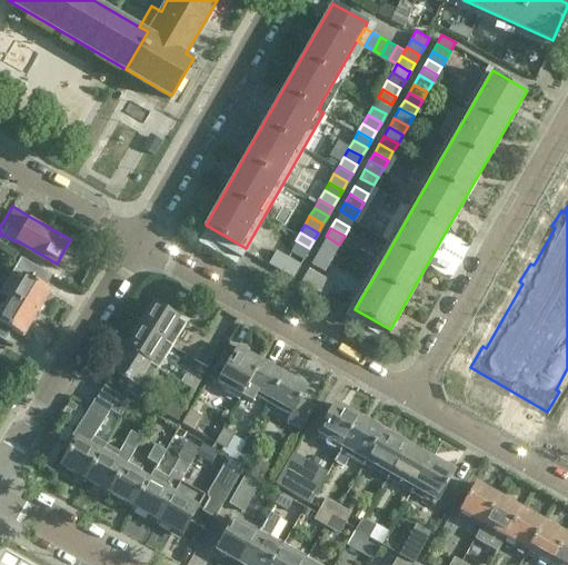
[(326,236),(321,245),(335,253),(339,245),(326,236)]
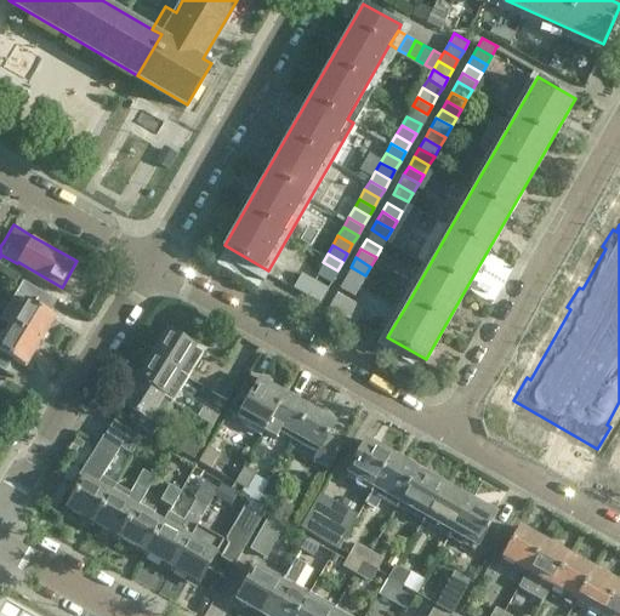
[(323,262),(317,272),(333,280),(337,271),(323,262)]
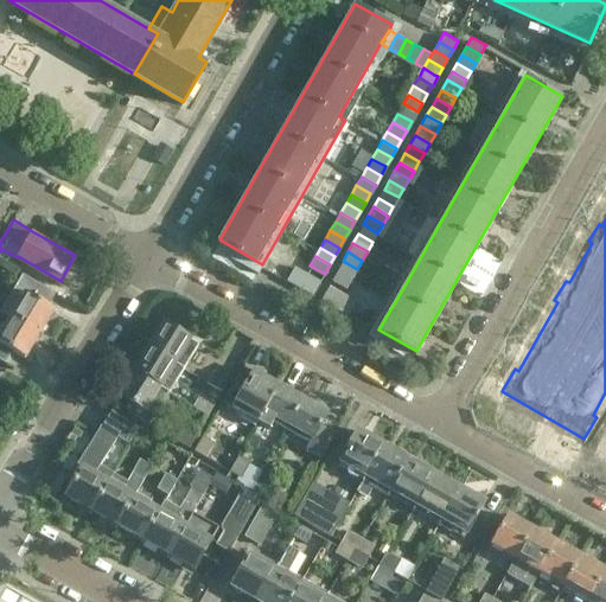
[(343,261),(338,269),(352,277),(357,269),(343,261)]
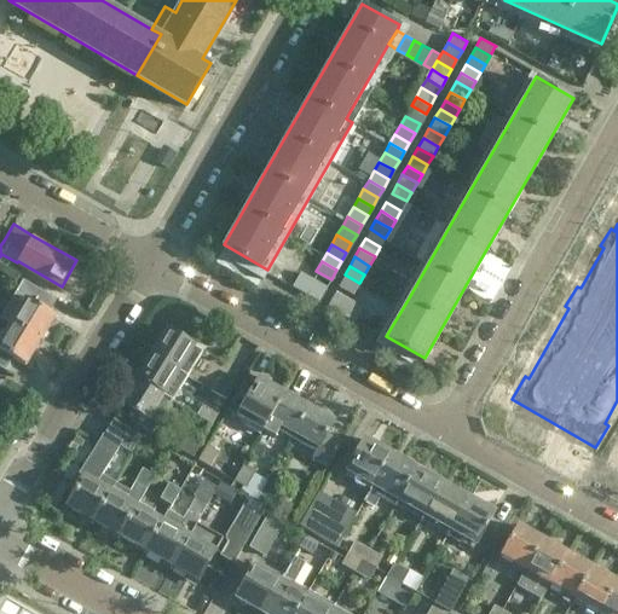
[(310,274),(300,268),(293,284),(301,289),(310,274)]
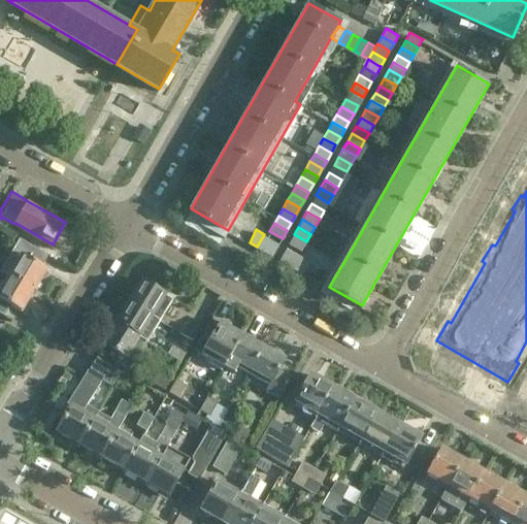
[(272,238),(264,234),(257,247),(265,251),(272,238)]
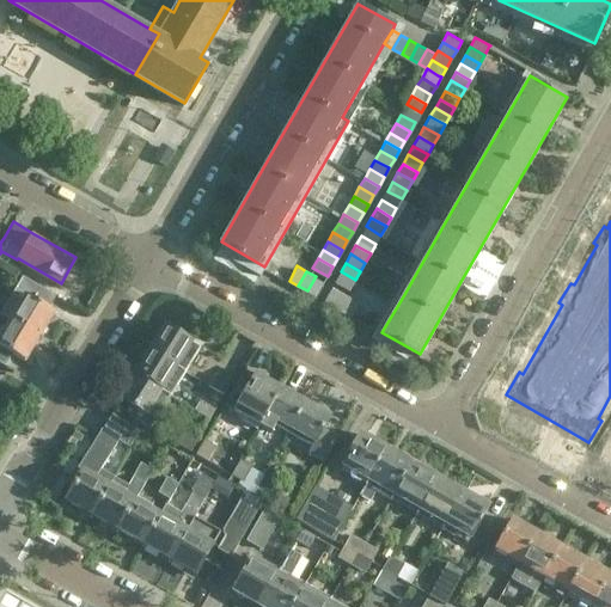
[(355,280),(341,271),(335,281),(350,289),(355,280)]
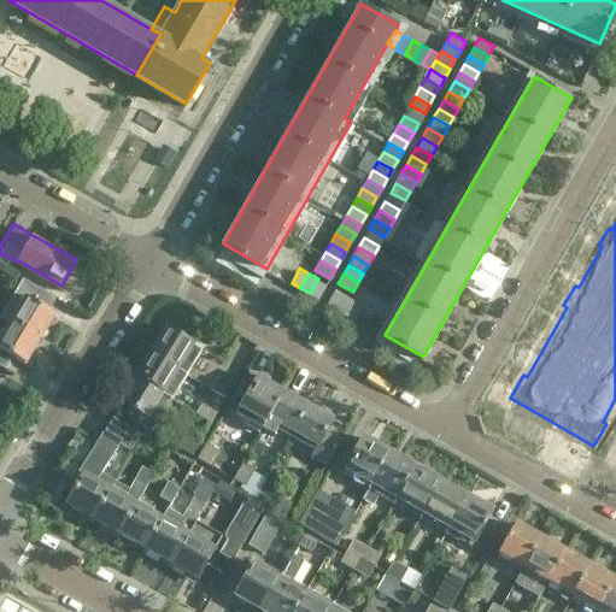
[(327,283),(318,278),(310,293),(320,298),(327,283)]
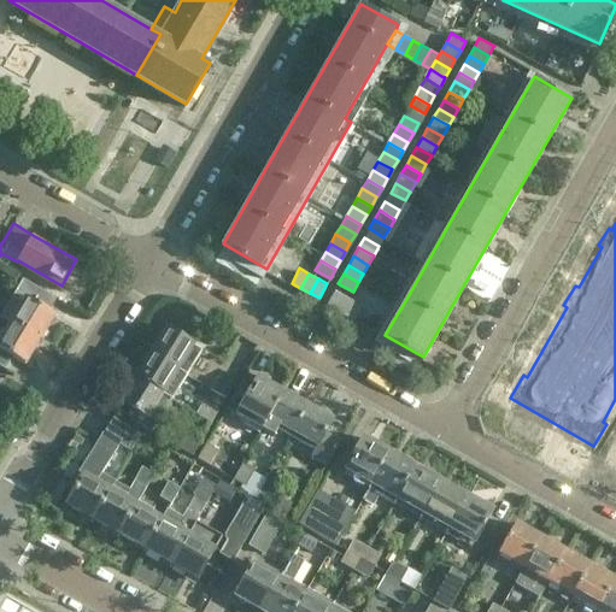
[(345,293),(335,287),(327,302),(336,307),(345,293)]
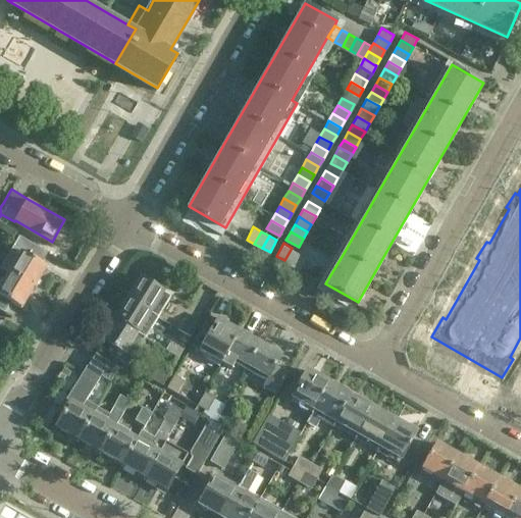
[(13,244),(1,265),(8,269),(35,285),(47,264),(20,248),(13,244)]
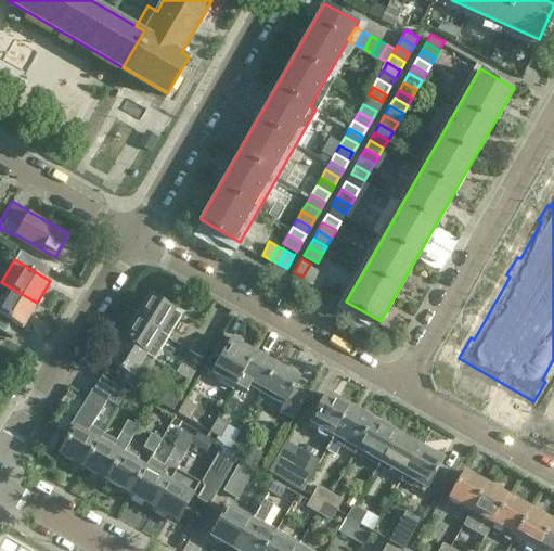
[(318,268),(310,264),(303,277),(310,282),(318,268)]
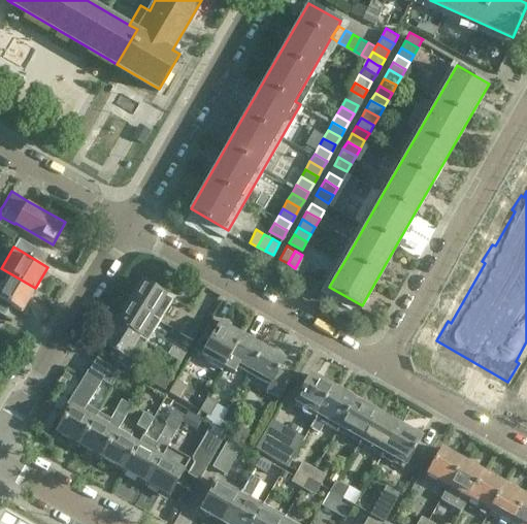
[(295,268),(302,272),(310,259),(302,255),(295,268)]
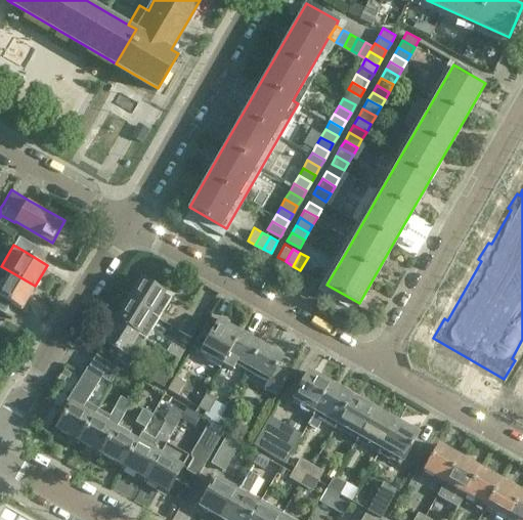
[(0,308),(5,312),(12,301),(22,307),(35,286),(8,270),(0,284),(0,308)]
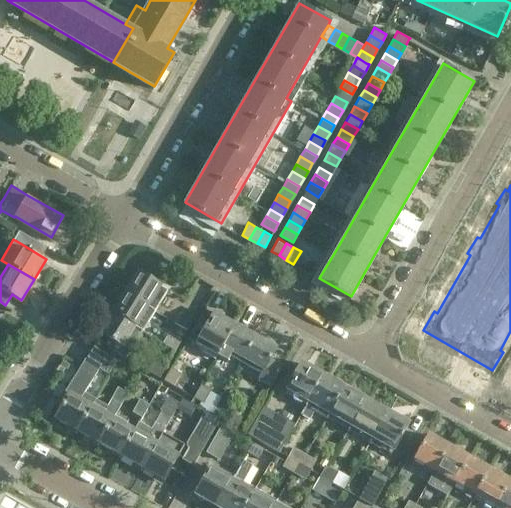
[(127,290),(155,308),(168,288),(162,284),(140,270),(127,290)]
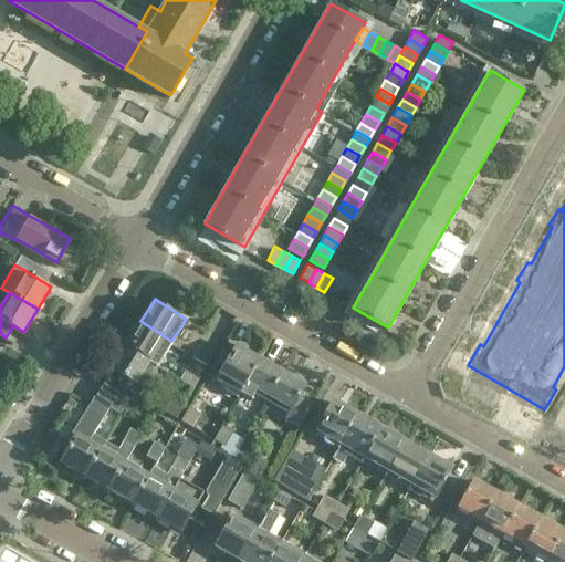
[(126,343),(158,363),(171,341),(140,321),(126,343)]
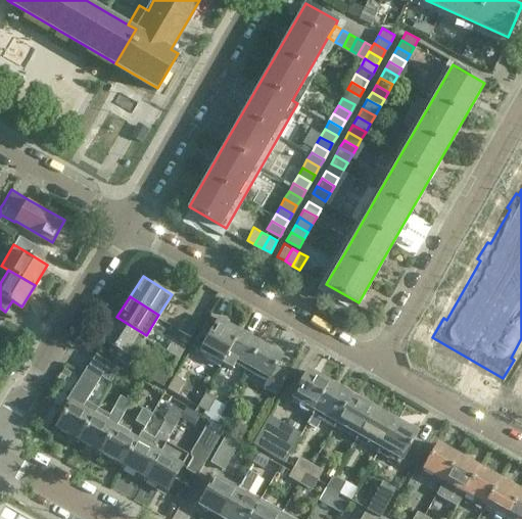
[(146,335),(116,317),(103,338),(113,344),(109,351),(129,364),(146,335)]
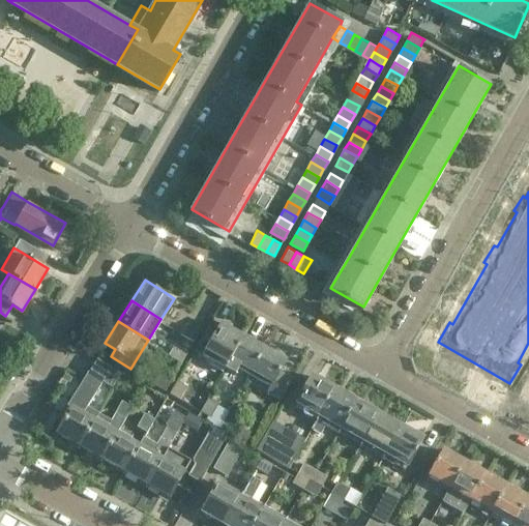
[(208,324),(195,348),(225,366),(243,333),(221,321),(216,329),(208,324)]
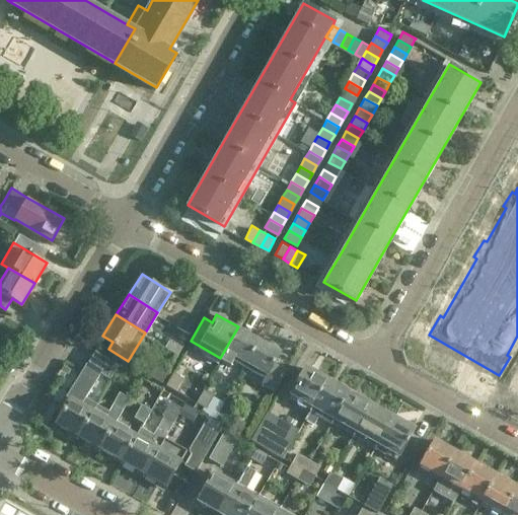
[(177,325),(190,333),(196,322),(183,315),(177,325)]
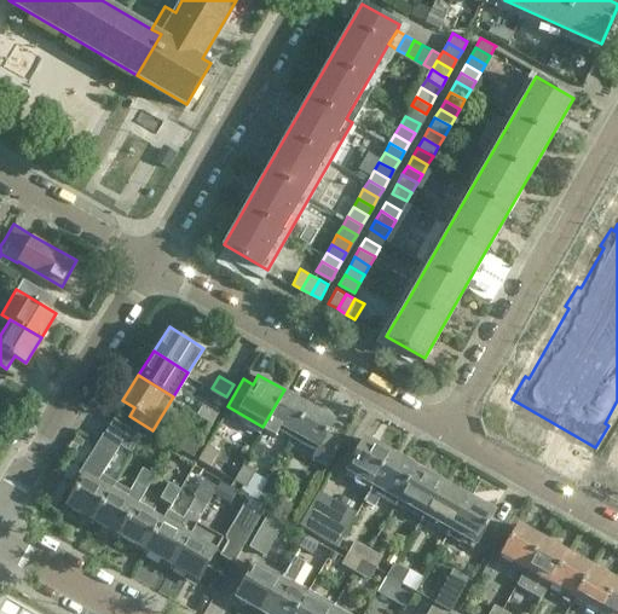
[(284,389),(263,427),(264,427),(264,428),(276,434),(282,423),(295,430),(310,404),(284,389)]
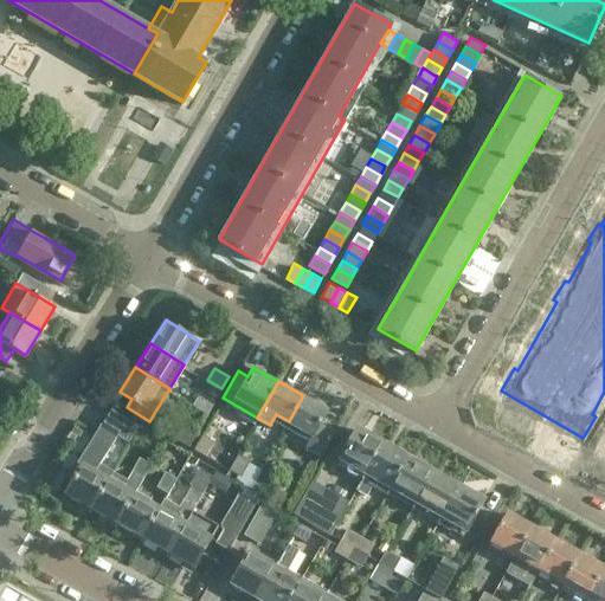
[(193,404),(208,412),(216,400),(200,392),(193,404)]
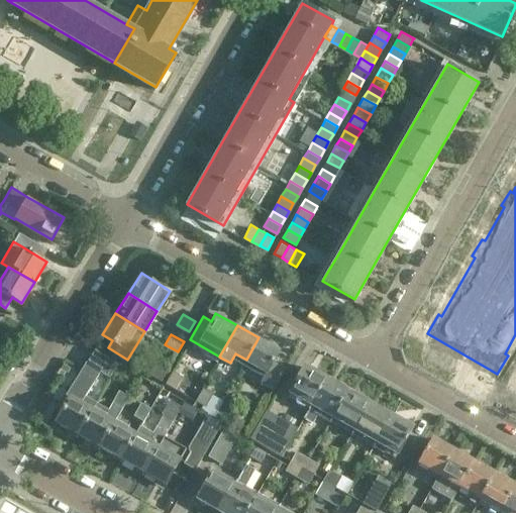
[(274,388),(280,378),(286,367),(275,361),(281,349),(259,337),(246,360),(266,371),(261,380),(274,388)]
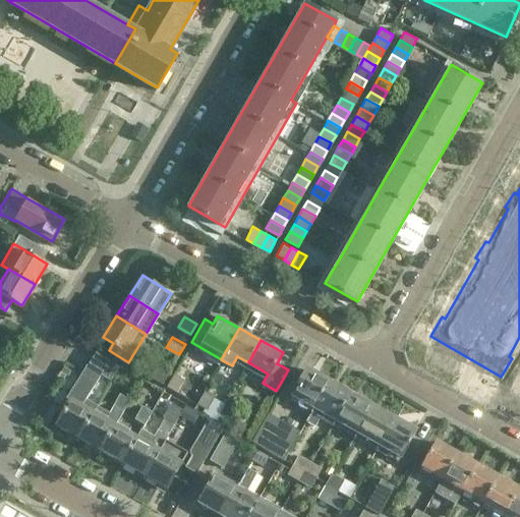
[(78,436),(97,403),(87,397),(102,372),(111,378),(119,364),(96,350),(88,363),(88,362),(66,396),(70,398),(56,423),(78,436)]
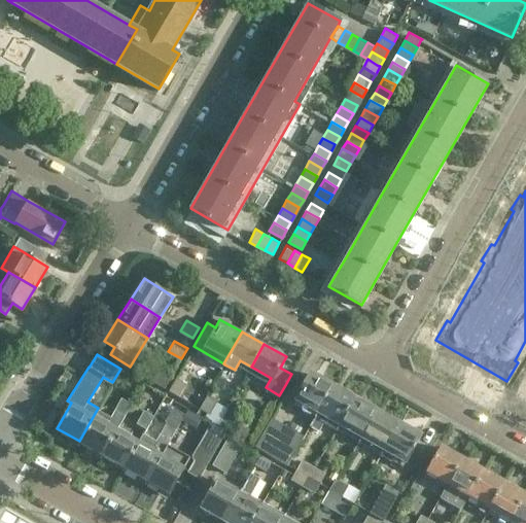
[(158,370),(152,380),(165,387),(171,377),(158,370)]
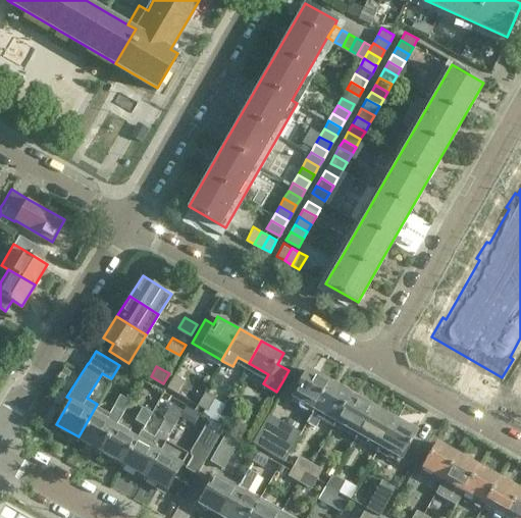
[(293,395),(314,407),(315,407),(330,379),(308,367),(293,395)]
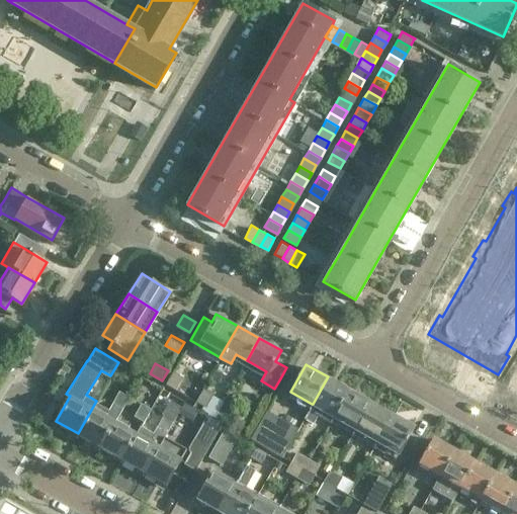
[(166,382),(176,388),(184,375),(173,369),(166,382)]
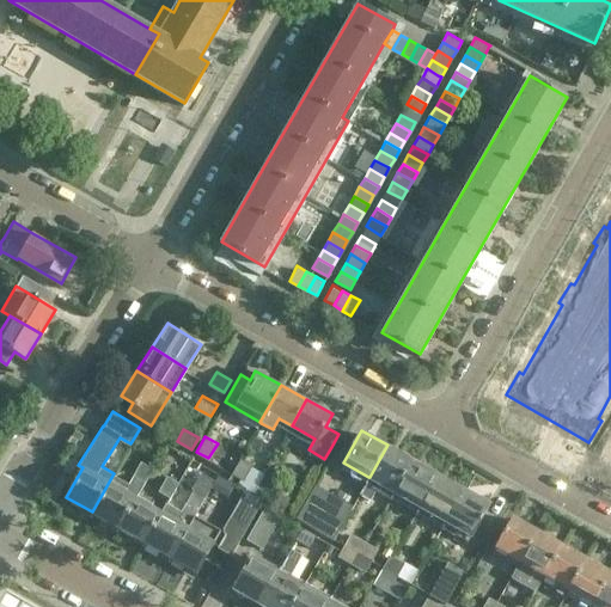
[(371,498),(379,483),(395,491),(413,460),(388,445),(370,477),(368,477),(360,492),(371,498)]
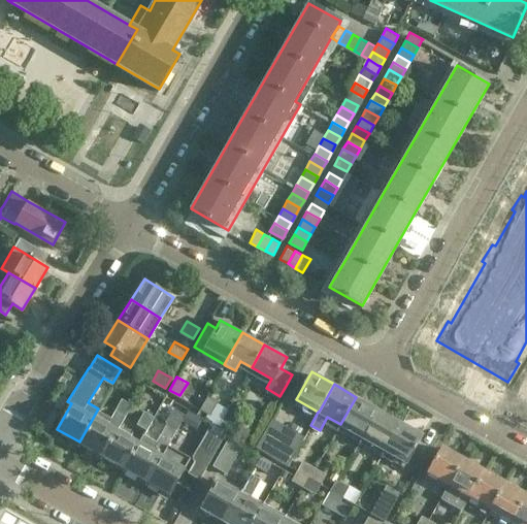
[(200,407),(207,412),(210,414),(218,400),(207,394),(200,407)]
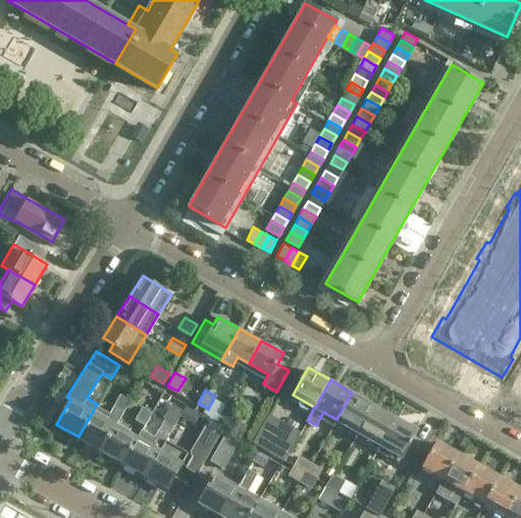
[(97,404),(79,436),(102,450),(118,421),(131,398),(120,392),(110,411),(97,404)]
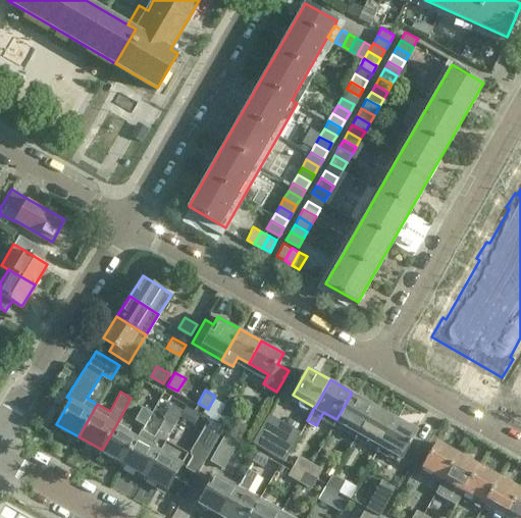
[(352,393),(336,419),(358,431),(373,404),(352,393)]
